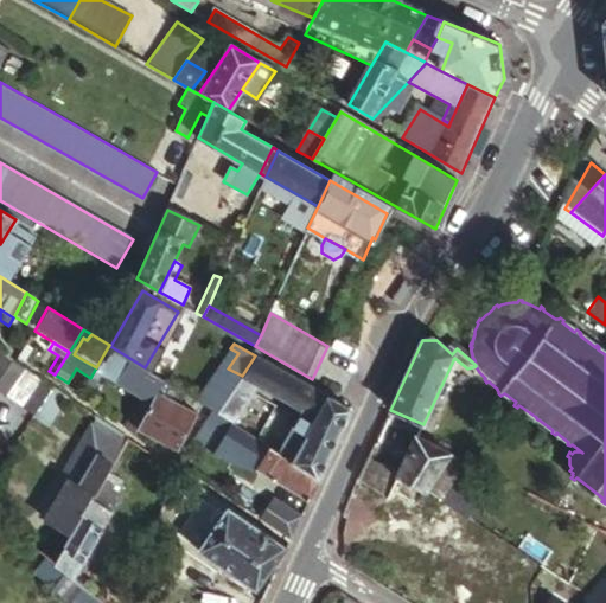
[(110,346),(109,345),(96,367),(90,378),(80,397),(85,402),(96,382),(101,373),(115,382),(129,358),(110,346)]
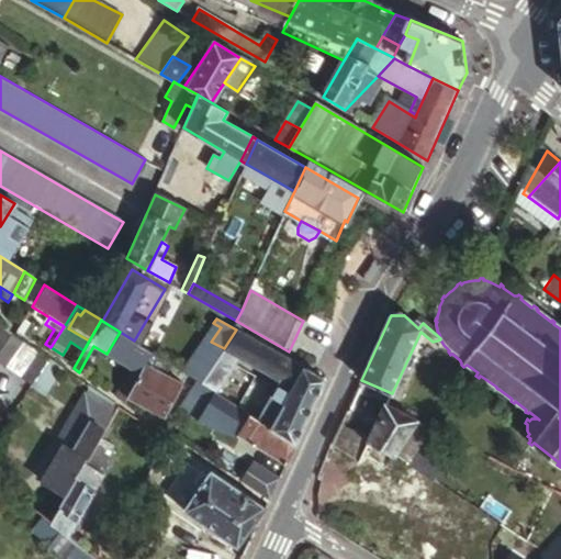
[(23,323),(19,332),(29,338),(34,331),(23,323)]
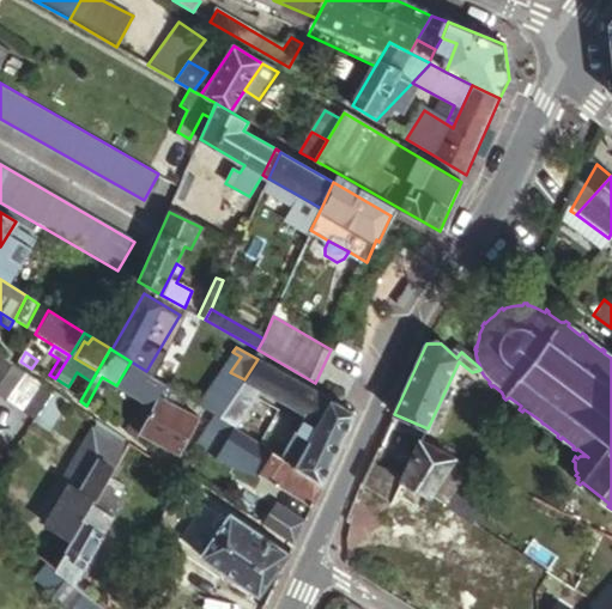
[(323,483),(355,415),(258,359),(244,379),(219,416),(230,425),(235,427),(261,389),(304,414),(284,458),(323,483)]
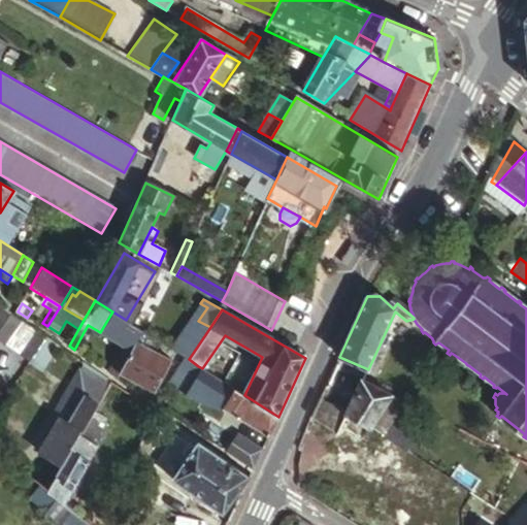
[(12,320),(0,310),(0,343),(30,364),(46,341),(12,320)]
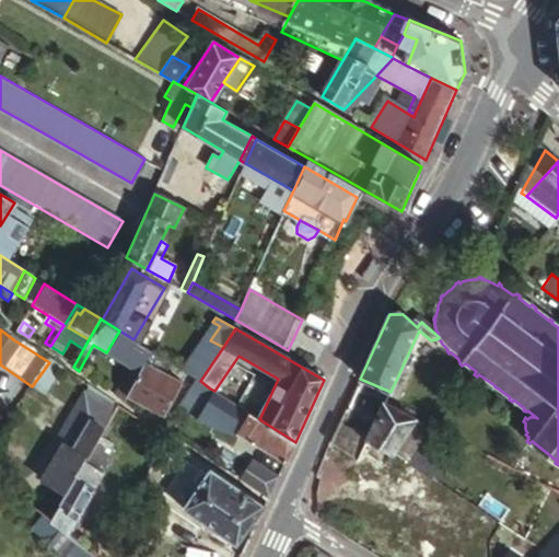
[(134,339),(119,331),(106,352),(129,368),(116,395),(125,402),(128,395),(142,363),(149,349),(134,339)]
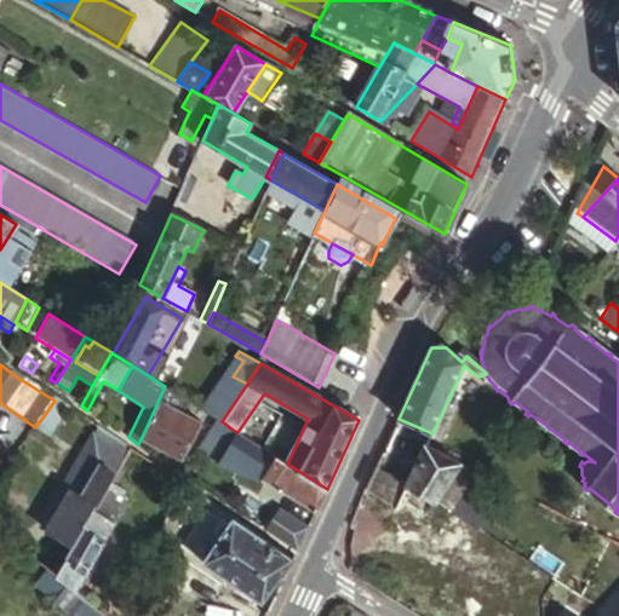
[(45,381),(53,387),(56,383),(50,379),(47,378),(45,381)]
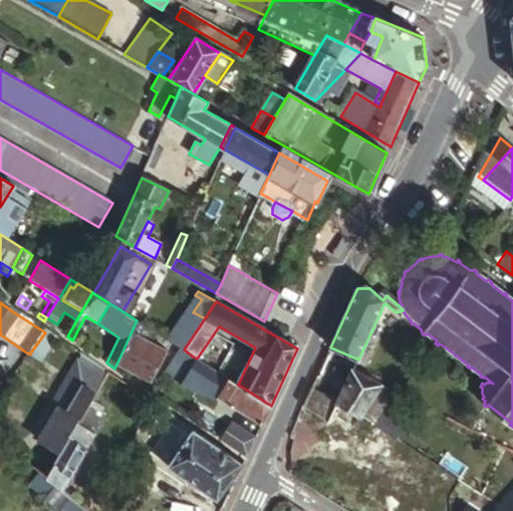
[(85,316),(81,323),(93,330),(97,323),(85,316)]
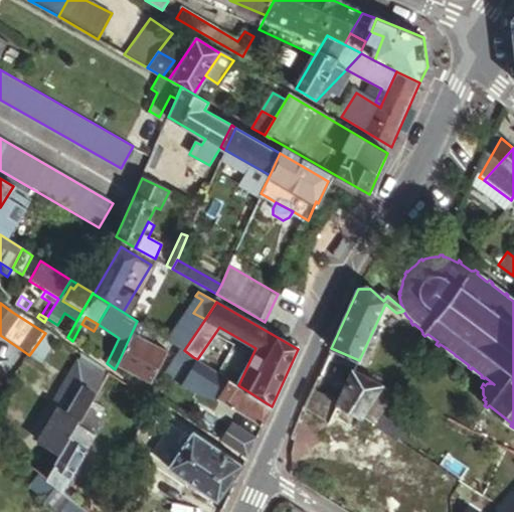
[(46,318),(44,322),(54,329),(57,325),(46,318)]
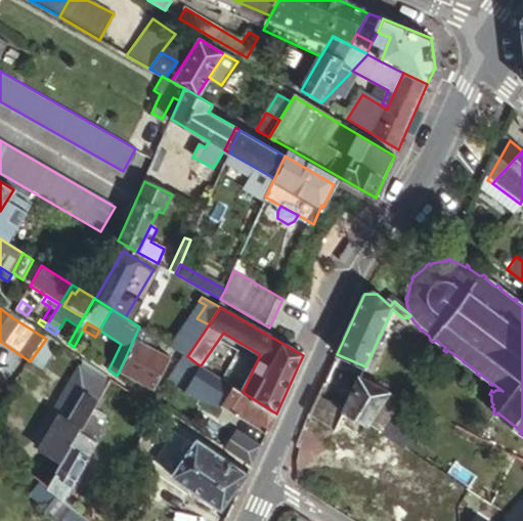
[(148,333),(139,327),(133,340),(142,344),(148,333)]
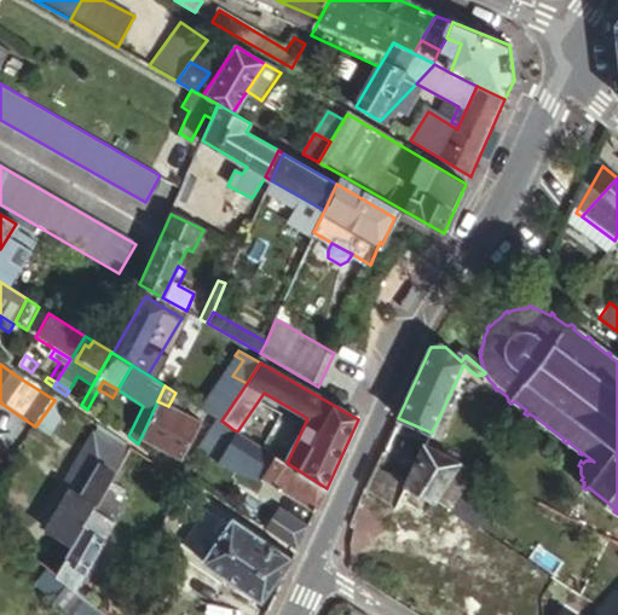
[(264,393),(237,431),(275,456),(287,463),(307,418),(264,393)]
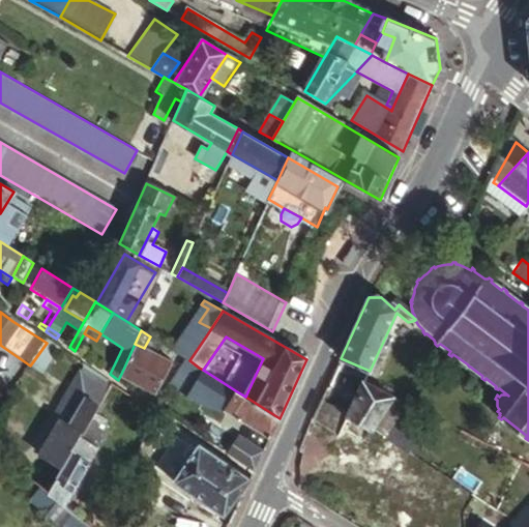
[(43,374),(59,351),(47,343),(30,366),(43,374)]
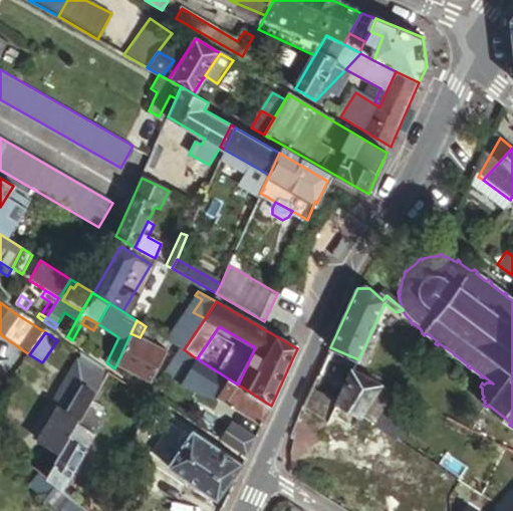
[(131,333),(117,362),(151,379),(165,350),(140,337),(131,333)]
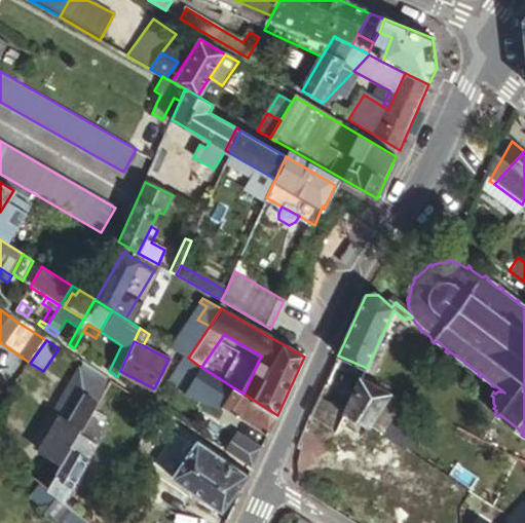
[(201,367),(197,365),(187,384),(223,407),(233,387),(201,367)]
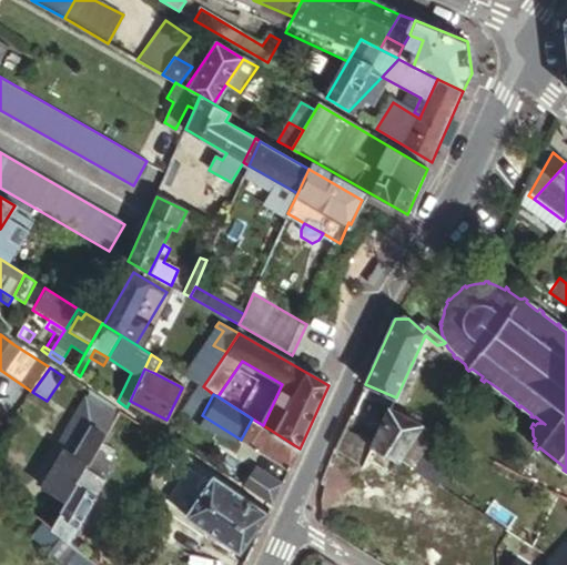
[(100,444),(114,420),(85,401),(56,447),(62,451),(41,485),(63,500),(91,454),(92,455),(100,444)]
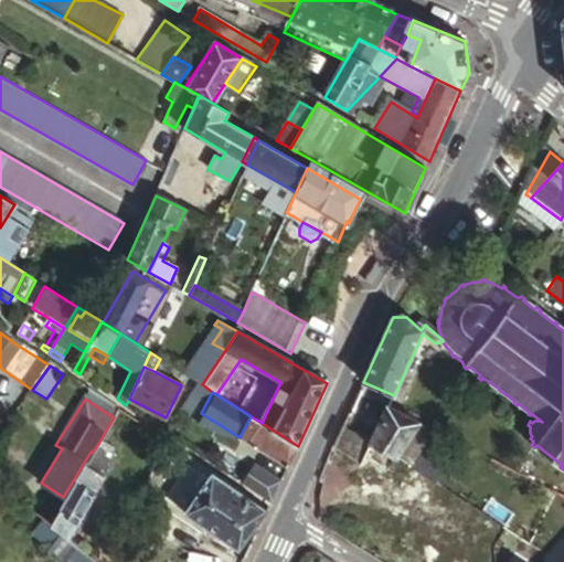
[(444,561),(365,511),(417,422),(385,405),(372,441),(363,462),(327,521),(389,561),(444,561)]
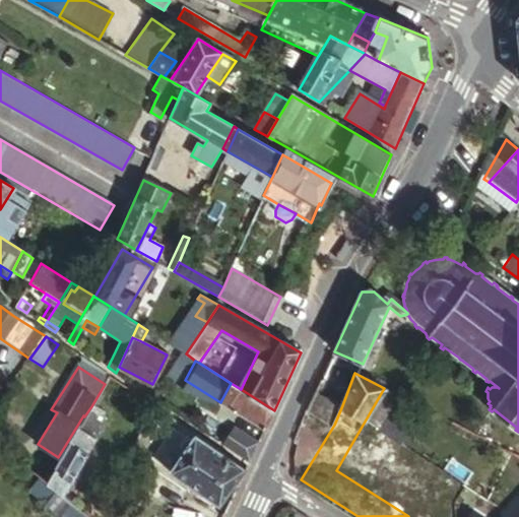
[(265,431),(274,410),(241,389),(231,383),(220,402),(265,431)]
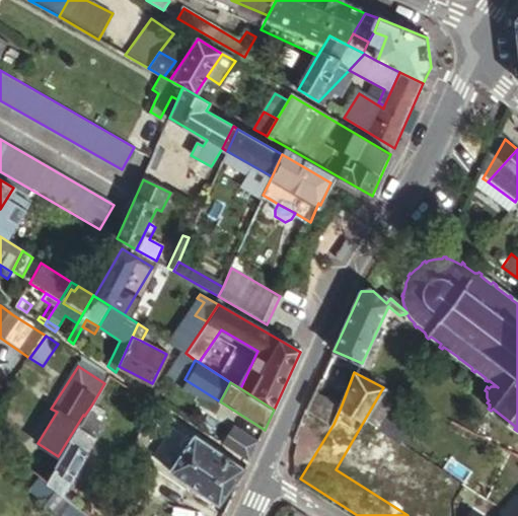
[(342,404),(314,393),(306,411),(334,424),(342,404)]
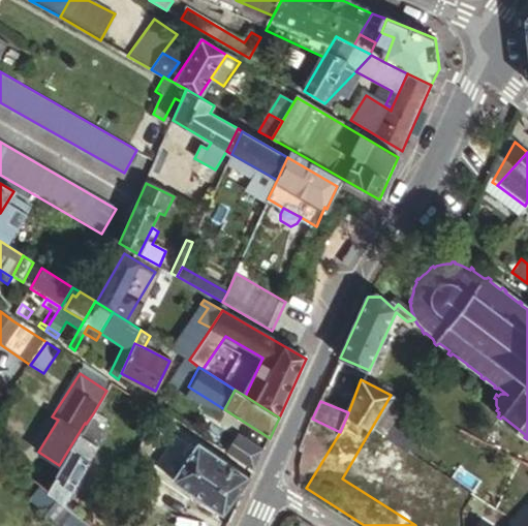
[(109,424),(93,413),(86,424),(80,433),(96,444),(103,434),(102,433),(109,424)]
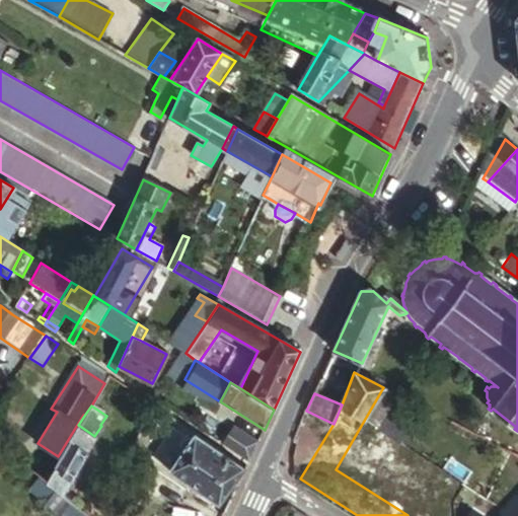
[(223,443),(231,432),(217,422),(209,434),(223,443)]
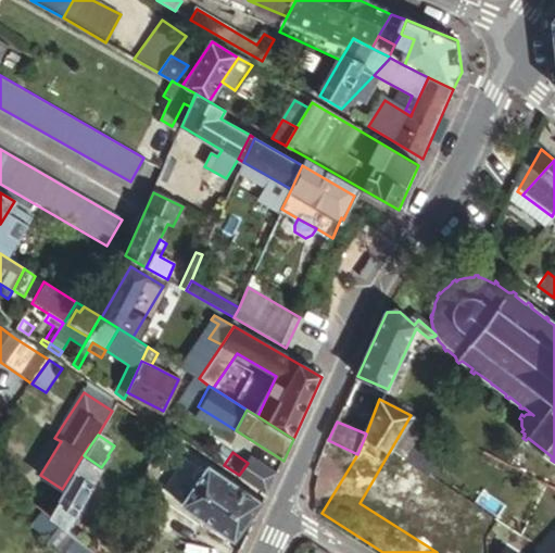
[(101,467),(84,455),(48,513),(60,523),(72,531),(75,527),(68,522),(102,467),(101,467)]
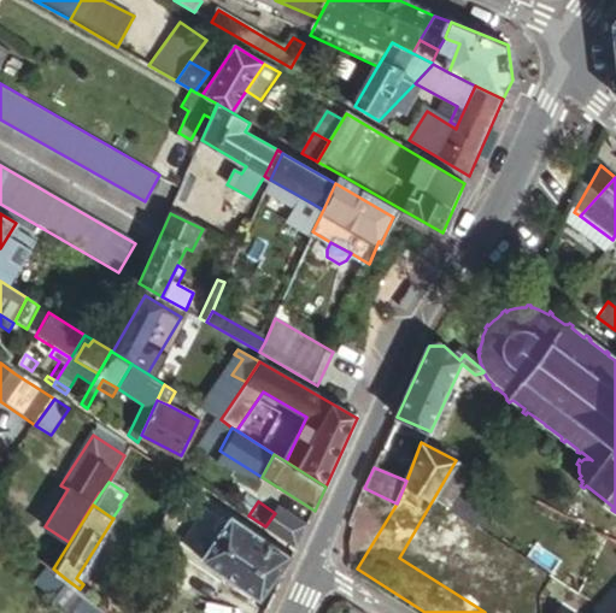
[(298,547),(309,526),(279,507),(275,513),(265,526),(298,547)]
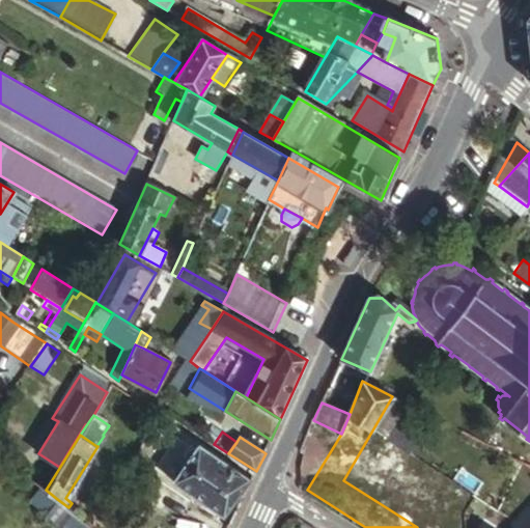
[(252,479),(201,446),(176,485),(227,519),(252,479)]
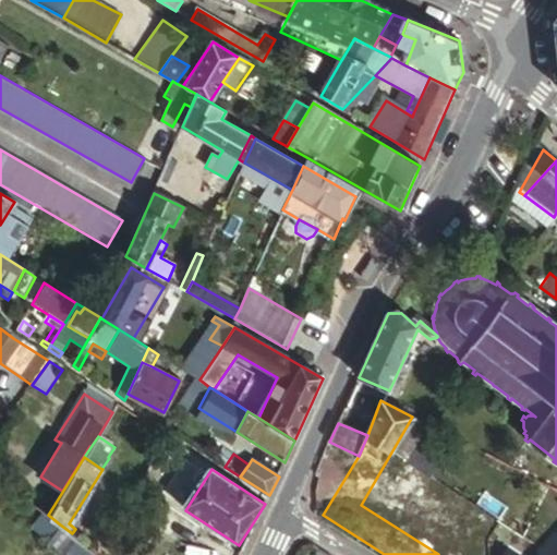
[(97,554),(72,533),(60,525),(47,541),(62,554),(97,554)]
